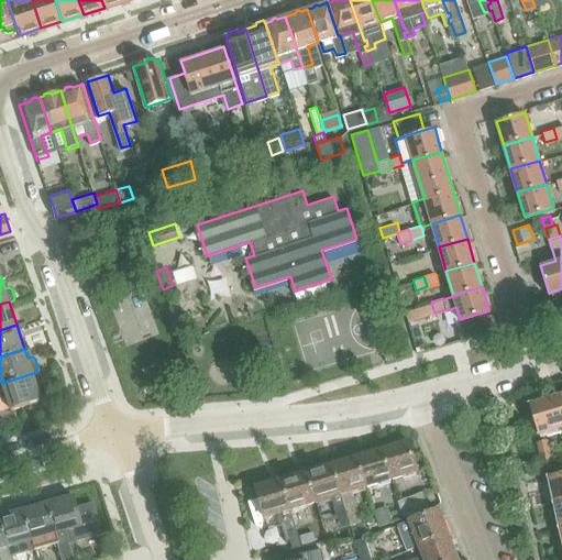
[(0,395),(6,393),(10,407),(41,397),(33,373),(2,383),(0,384),(0,395)]
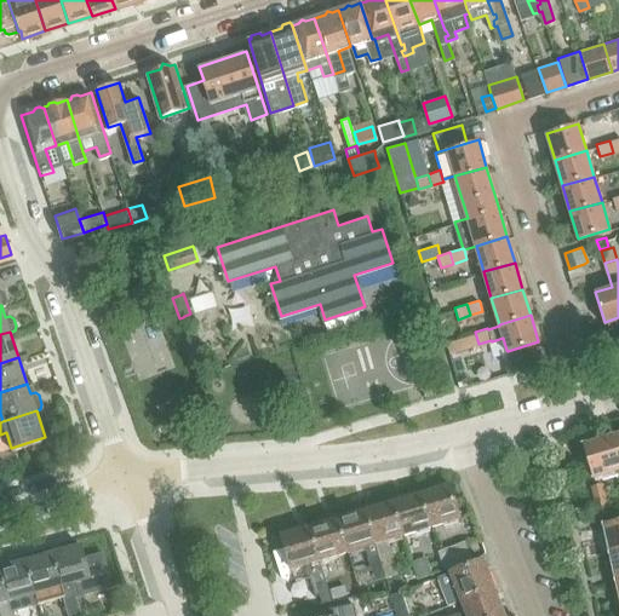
[(618,467),(618,461),(611,435),(582,443),(585,453),(592,476),(618,467)]
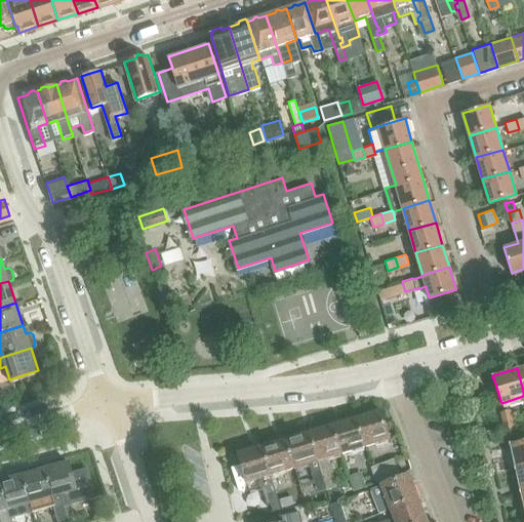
[(356,416),(364,445),(389,438),(379,409),(356,416)]
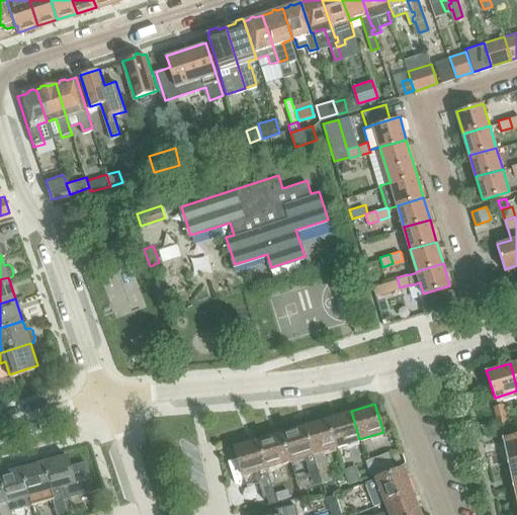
[(497,418),(505,416),(503,404),(495,406),(497,418)]
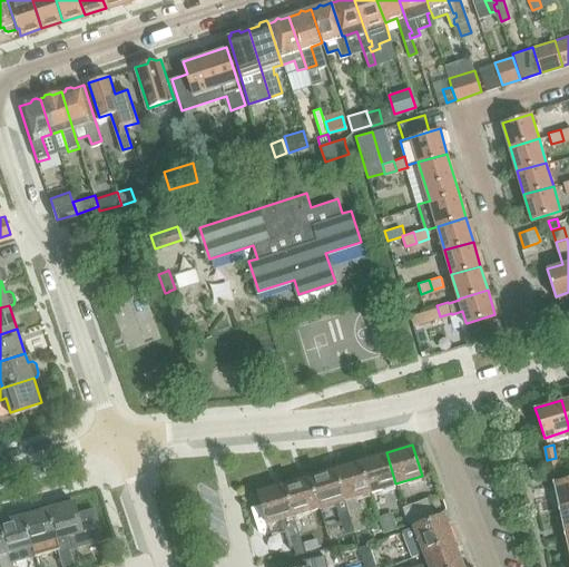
[(370,490),(395,484),(386,452),(361,460),(370,490)]
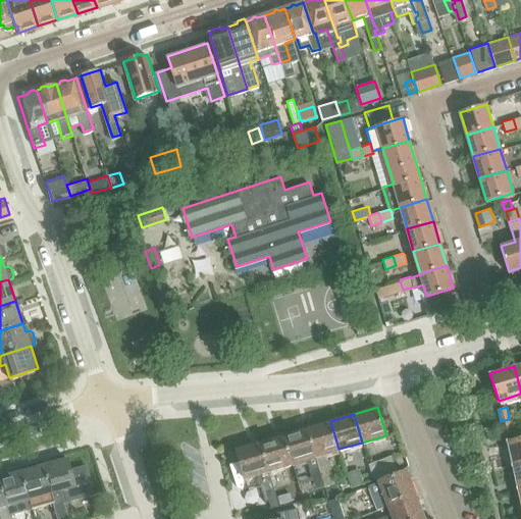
[(509,419),(501,421),(504,432),(512,431),(509,419)]
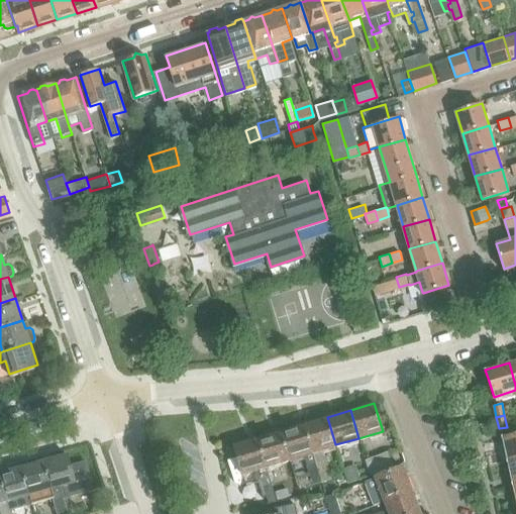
[(322,449),(335,444),(327,417),(304,424),(319,472),(321,481),(331,478),(322,449)]
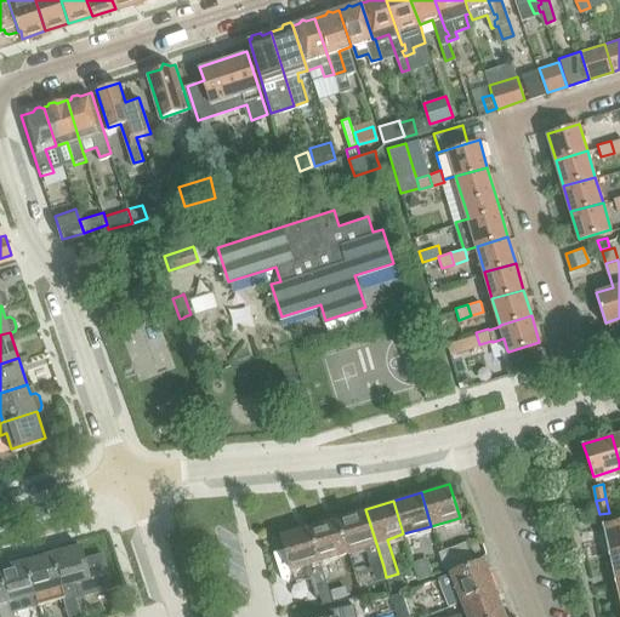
[(339,518),(348,550),(365,546),(373,569),(384,566),(365,509),(339,518)]
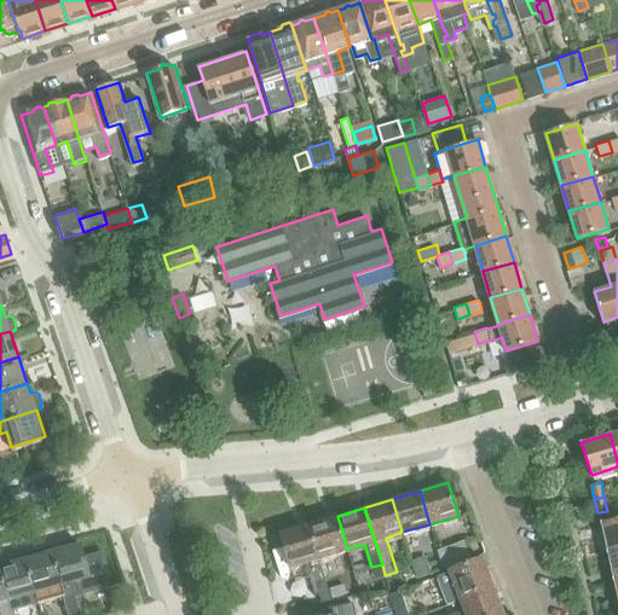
[(311,523),(310,524),(319,557),(347,549),(338,516),(325,520),(325,517),(321,515),(312,517),(310,521),(311,523)]
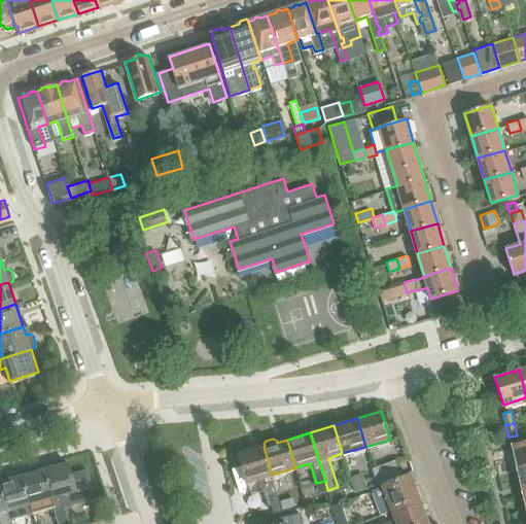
[(525,442),(513,445),(518,469),(525,467),(525,442)]
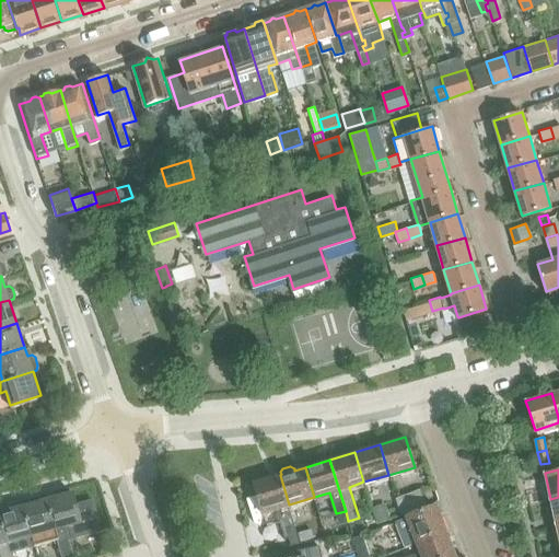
[(289,505),(280,475),(254,483),(264,512),(289,505)]
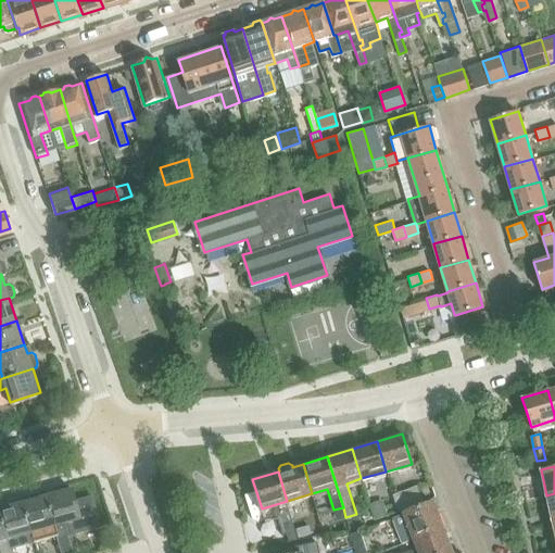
[(393,494),(399,510),(420,501),(416,485),(393,494)]
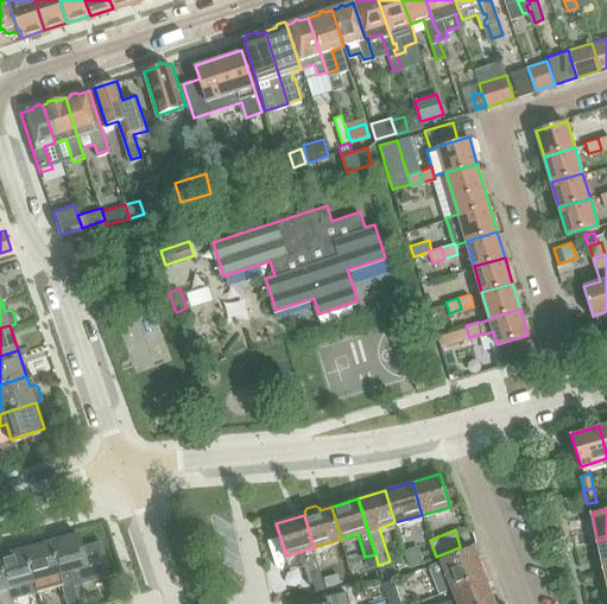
[(71,596),(76,595),(73,583),(107,572),(99,542),(83,547),(80,534),(52,541),(64,584),(62,584),(64,595),(71,593),(71,596)]
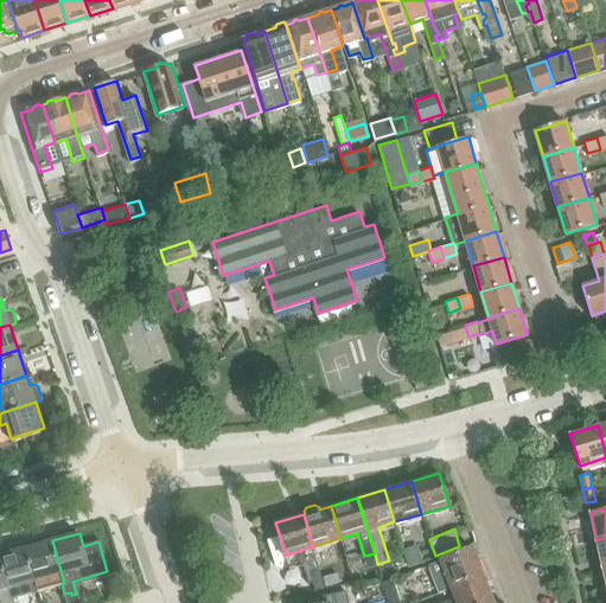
[(37,590),(62,583),(64,583),(52,540),(25,547),(37,590)]
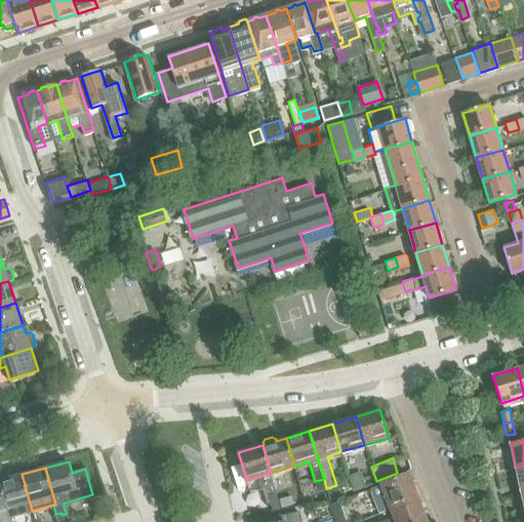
[(360,470),(349,474),(354,488),(365,485),(360,470)]
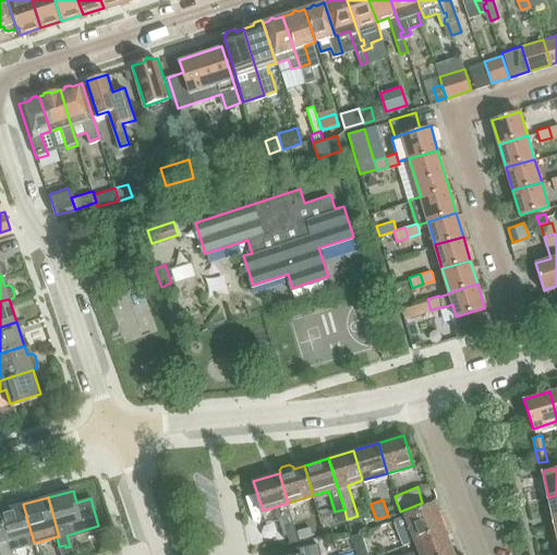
[(23,504),(0,510),(0,515),(7,540),(21,535),(23,546),(34,543),(23,504)]
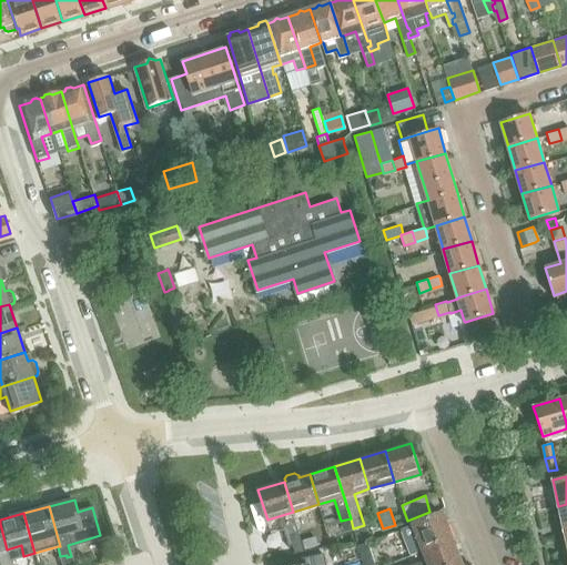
[(442,513),(413,524),(401,528),(411,554),(423,548),(452,538),(442,513)]
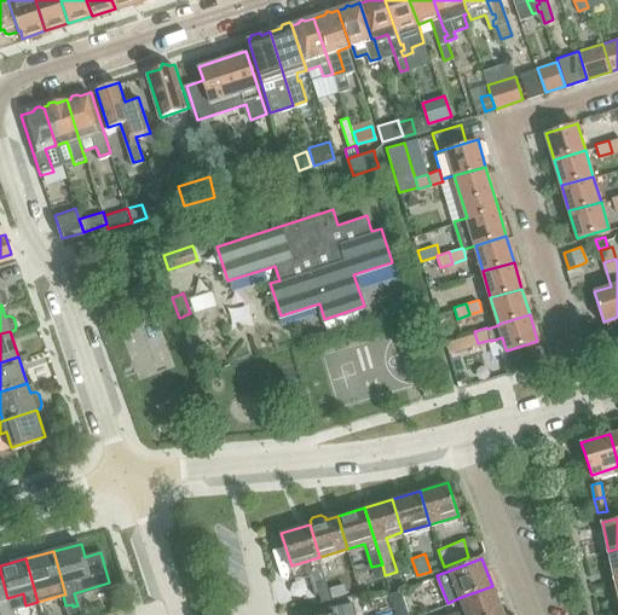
[(317,584),(324,581),(327,580),(322,567),(312,569),(317,584)]
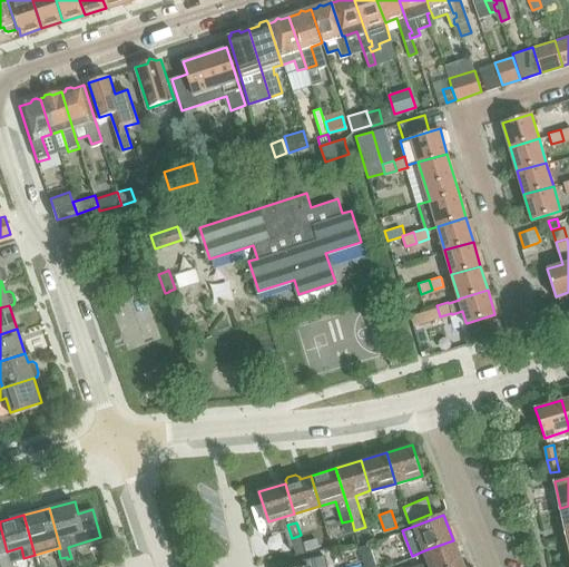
[(0,566),(1,566),(13,566),(12,561),(10,561),(7,551),(0,526),(0,566)]
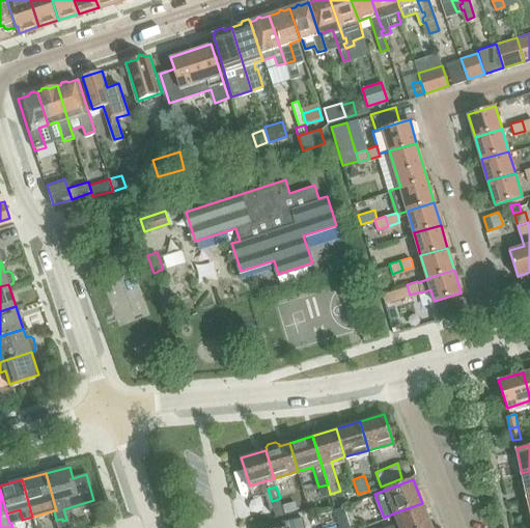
[(295,499),(282,502),(284,511),(298,508),(295,499)]
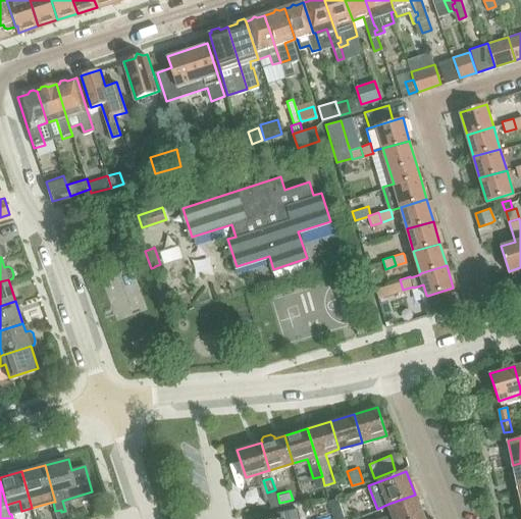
[(388,504),(392,513),(374,518),(417,518),(424,517),(415,495),(388,504)]
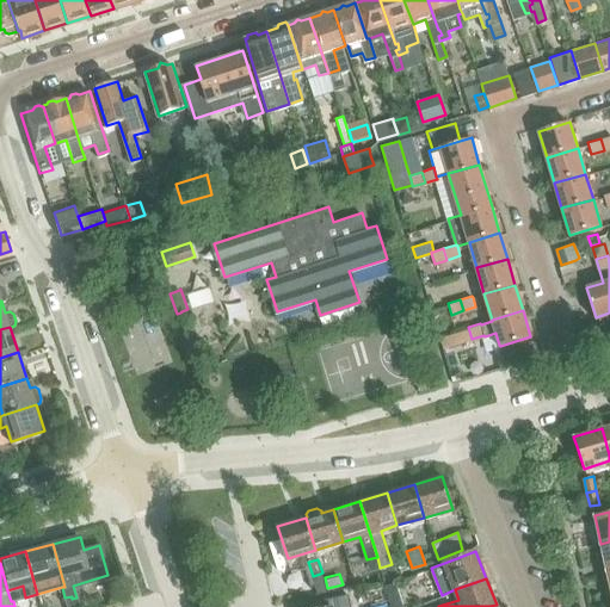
[(349,605),(365,604),(364,581),(347,582),(349,605)]
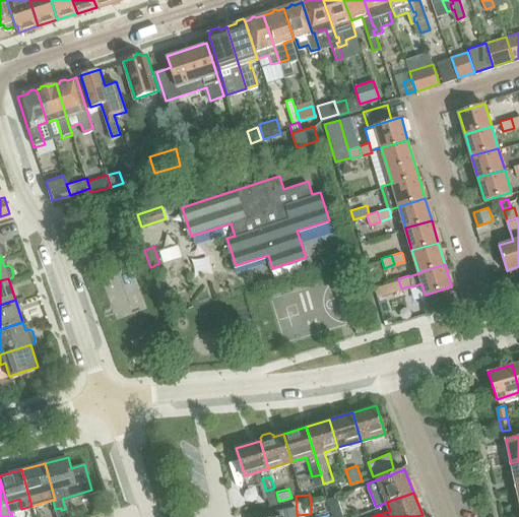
[(333,516),(343,516),(337,495),(327,498),(333,516)]
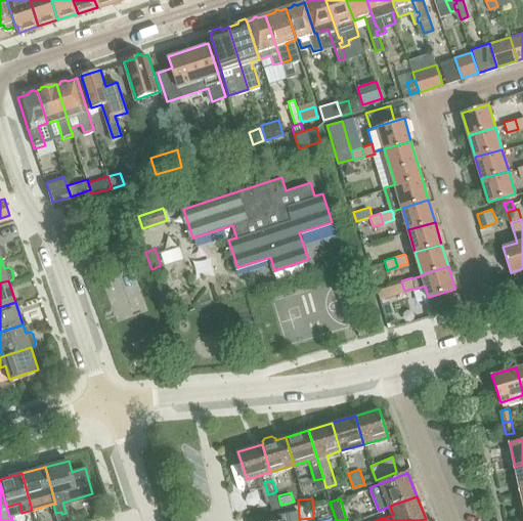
[(237,519),(256,515),(254,505),(235,509),(237,519)]
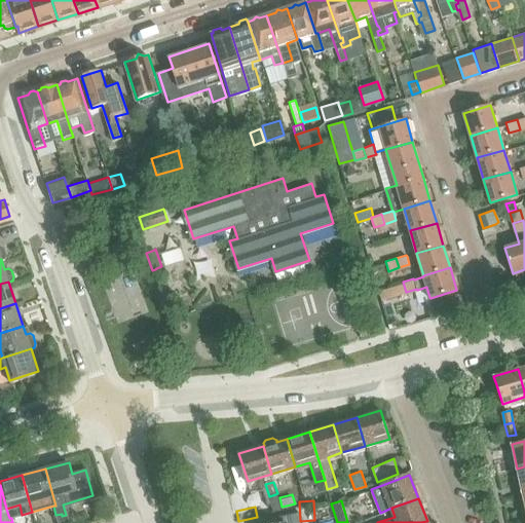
[(58,522),(68,522),(66,515),(62,516),(62,514),(55,515),(58,522)]
